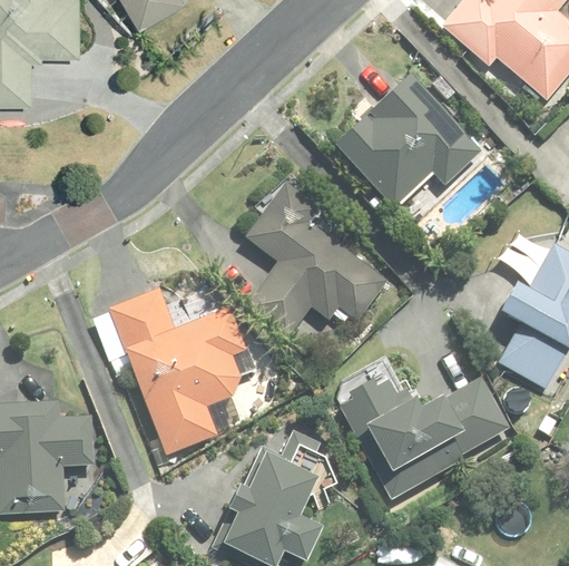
[(0,101),(33,101),(33,59),(43,59),(43,52),(80,54),(80,0),(0,0),(0,101)]
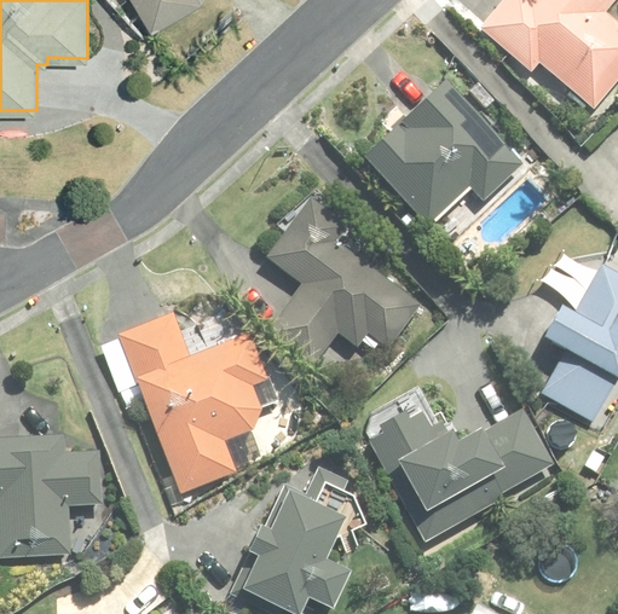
[(137,0),(155,29),(204,0),(137,0)]
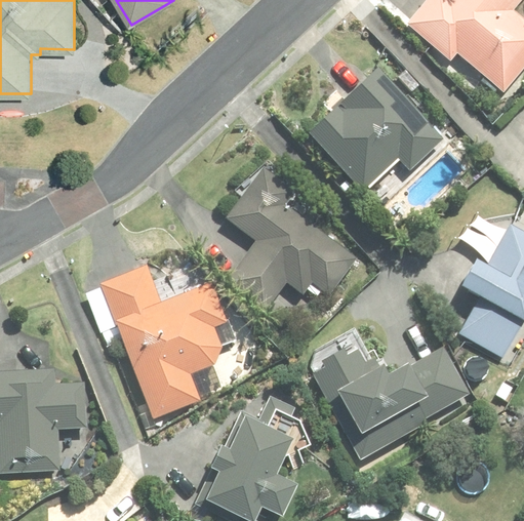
[(426,0),(406,24),(450,61),(456,52),(502,91),(523,65),(523,17),(514,9),(521,0),(426,0)]
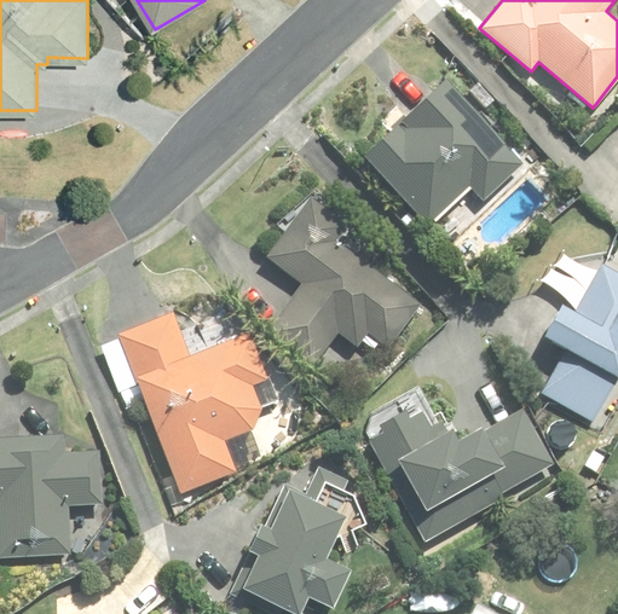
[(404,117),(391,129),(393,132),(364,157),(428,225),(469,186),(483,201),(523,164),(446,84),(406,121),(404,117)]
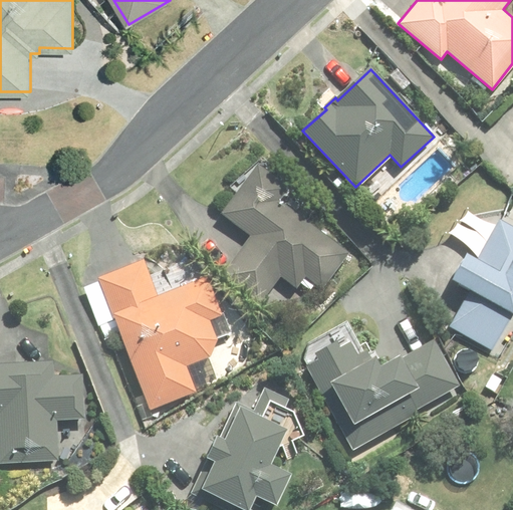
[(257,165),(220,214),(250,235),(221,276),(258,304),(278,275),(295,287),(299,282),(308,289),(313,282),(322,289),(348,252),(278,201),(288,188),(257,165)]
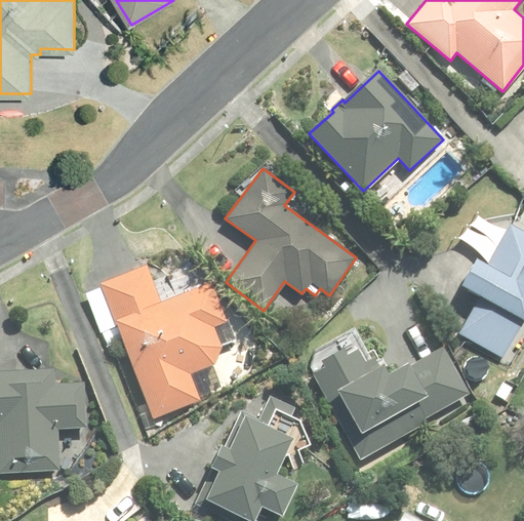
[(478,297),(458,333),(502,358),(523,321),(523,232),(511,225),(486,268),(478,263),(462,289),(478,297)]
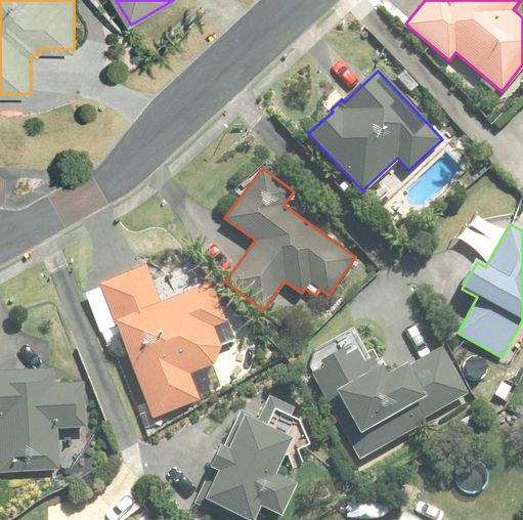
[(212,364),(222,346),(221,344),(234,339),(213,283),(161,303),(146,264),(98,282),(102,292),(88,297),(105,343),(122,338),(151,416),(201,397),(191,372),(212,364)]
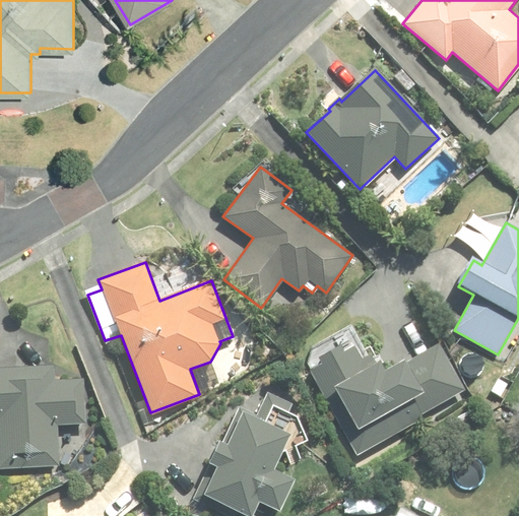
[(341,349),(319,361),(321,366),(311,372),(355,455),(423,418),(419,414),(464,390),(439,343),(401,364),(403,367),(387,376),(380,363),(376,365),(372,357),(362,362),(353,348),(343,353),(341,349)]
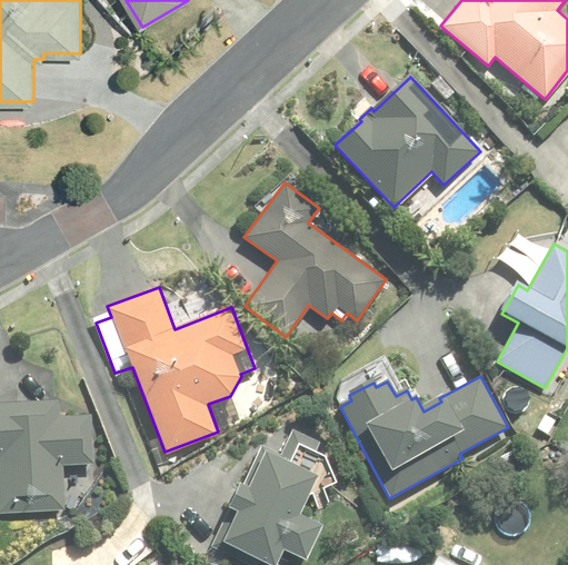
[(59,400),(0,403),(0,511),(63,508),(61,465),(95,463),(91,415),(60,416),(59,400)]
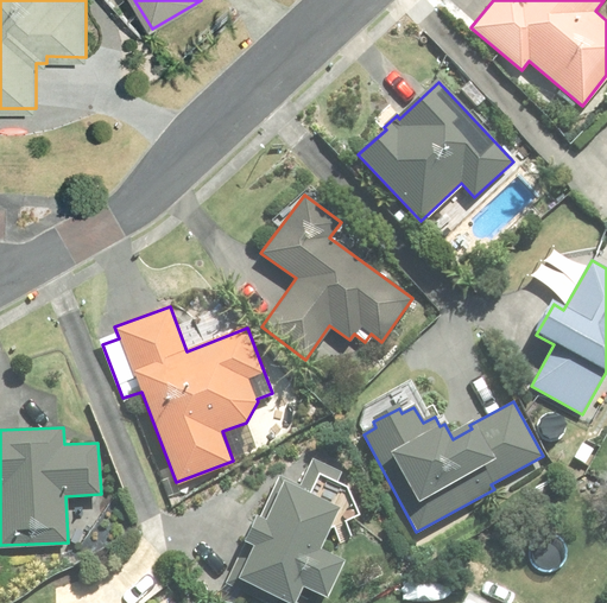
[(582,442),(574,456),(585,463),(594,448),(582,442)]
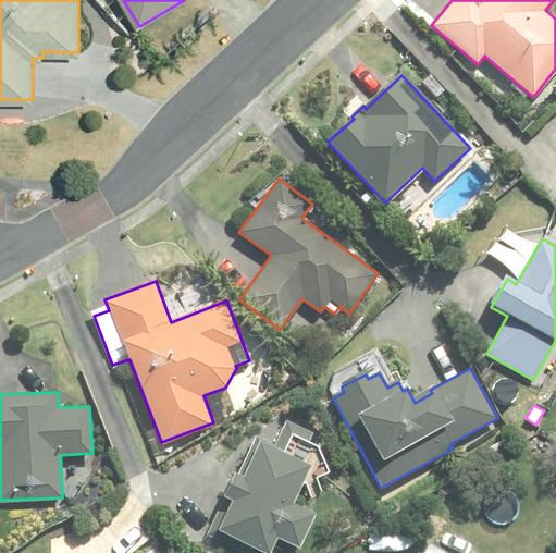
[(309,443),(313,434),(287,422),(276,445),(256,437),(236,479),(231,477),(206,533),(220,540),(223,535),(262,552),(271,552),(278,540),(300,551),(316,516),(296,506),(305,486),(331,472),(319,449),(309,443)]
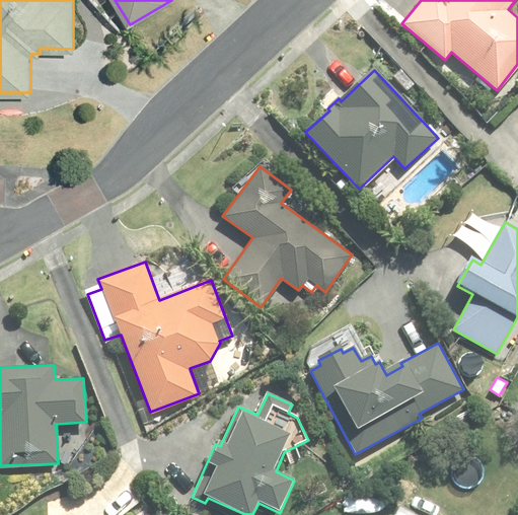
All buildings are outlined.
